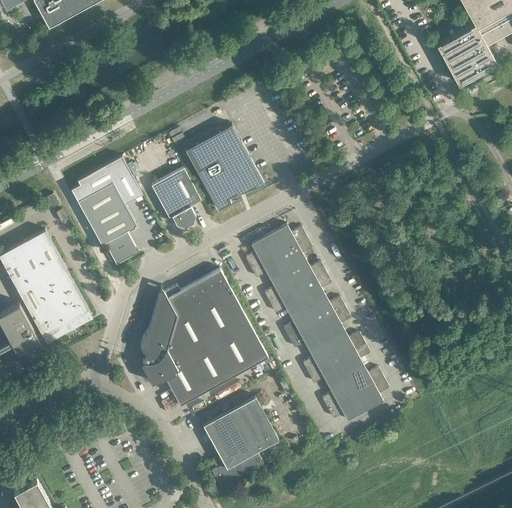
[(0,0),(7,11),(26,0),(35,0),(33,1),(49,30),(104,0),(0,0)]
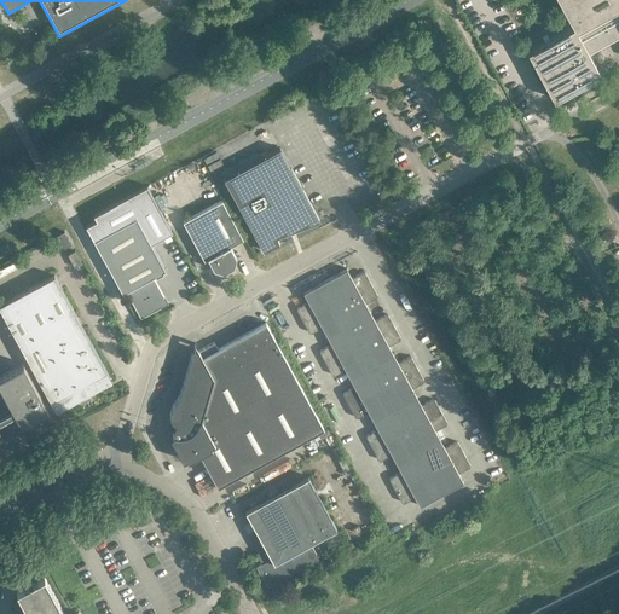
[(618,0),(559,0),(573,24),(577,30),(531,56),(557,104),(605,79),(591,54),(618,39),(618,0)]
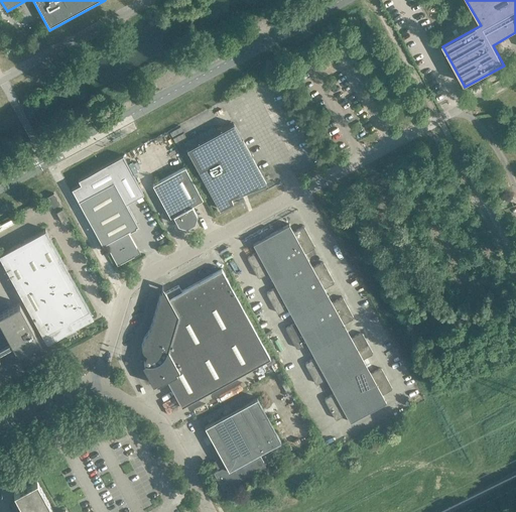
[(266,187),(234,127),(186,153),(220,213),(233,206),(231,202),(266,187)]
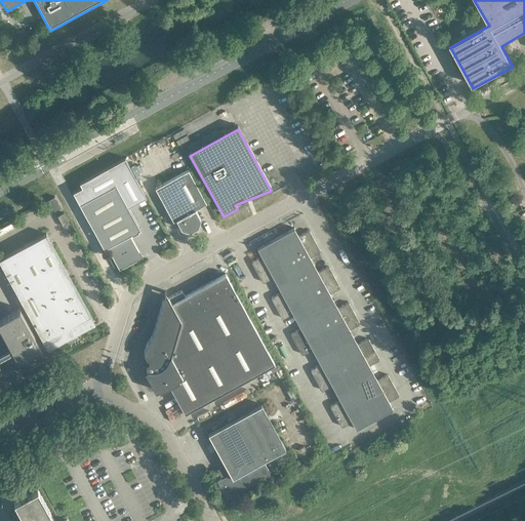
[(189,174),(155,192),(173,226),(176,224),(182,233),(190,236),(198,231),(200,223),(196,213),(206,207),(189,174)]
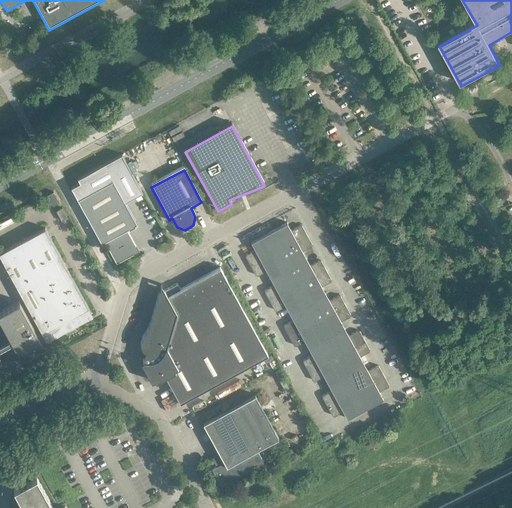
[(113,184),(78,203),(101,247),(104,245),(116,267),(136,256),(137,253),(126,233),(134,229),(136,227),(113,184)]
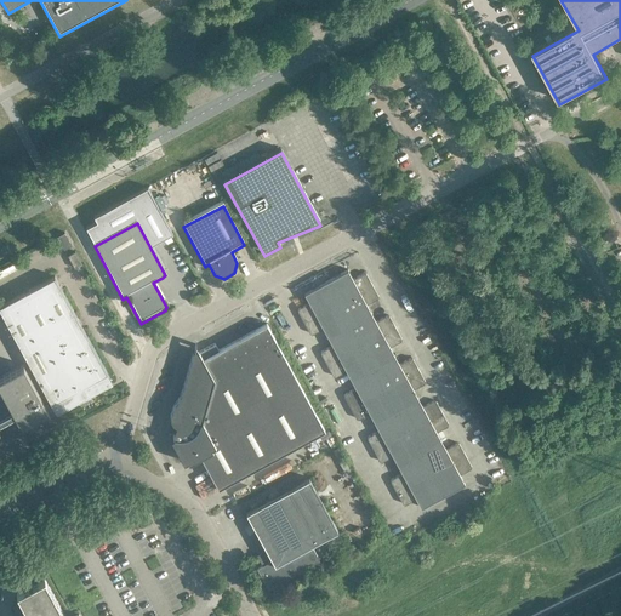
[(72,250),(64,238),(57,241),(64,254),(72,250)]
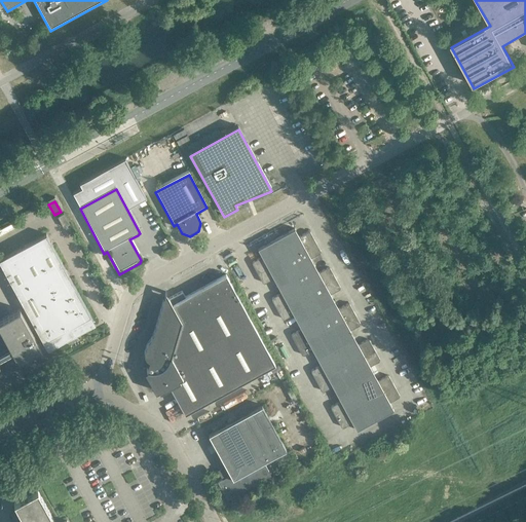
[(63,231),(69,228),(63,217),(57,220),(63,231)]
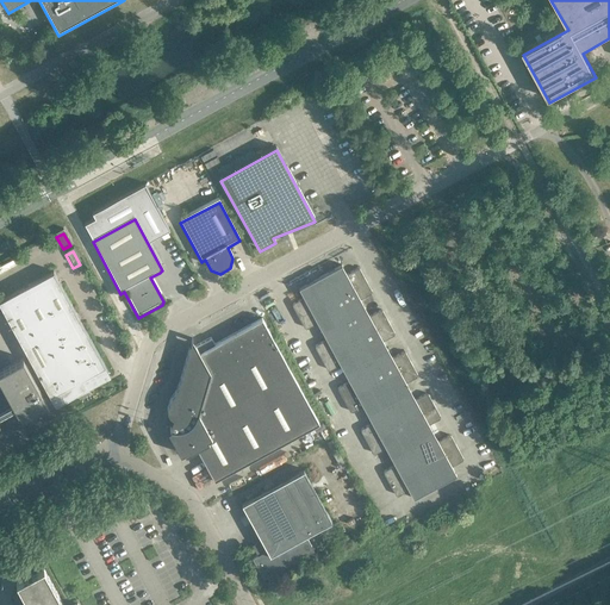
[(342,269),(321,281),(299,293),(304,301),(293,307),(293,310),(305,332),(307,332),(317,326),(327,343),(316,349),(316,351),(328,374),(330,374),(341,369),(349,386),(340,391),(338,393),(350,416),(353,416),(363,411),(368,419),(372,428),(362,432),(361,436),(373,457),(375,457),(386,453),(396,469),(385,474),(384,478),(396,499),(398,500),(409,494),(414,503),(456,480),(452,471),(462,465),(462,462),(450,441),(448,440),(439,446),(429,429),(440,423),(440,420),(428,399),(425,398),(415,404),(406,387),(416,381),(417,379),(405,357),(403,356),(392,362),(384,345),(393,340),(394,337),(383,316),(380,315),(369,320),(360,304),(371,298),(372,295),(360,274),(358,273),(347,279),(342,269)]
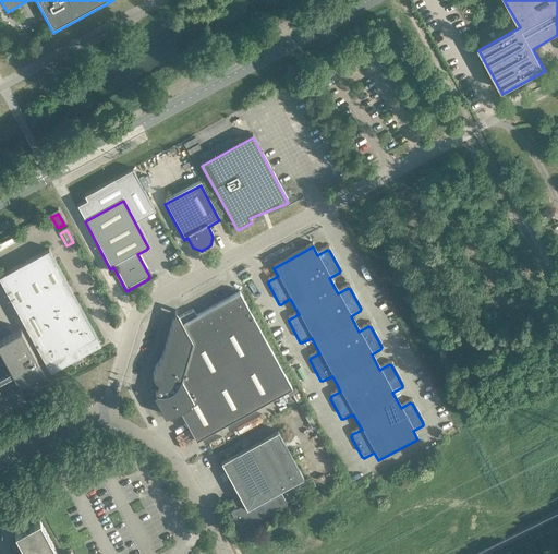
[(49,253),(0,278),(0,282),(50,375),(100,348),(49,253)]
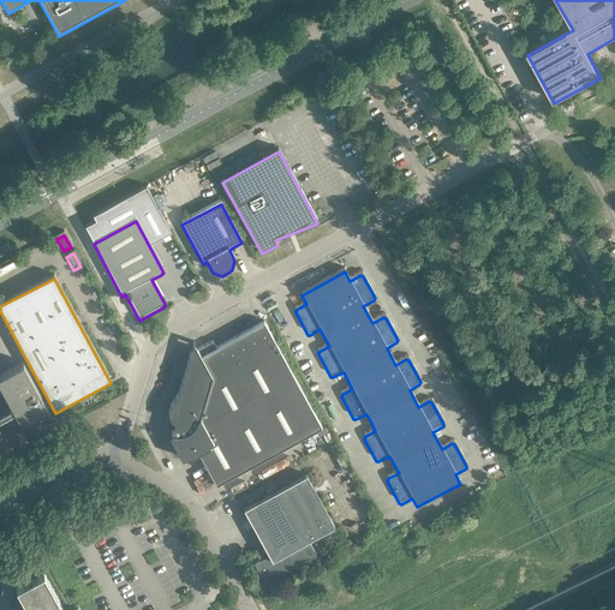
[(322,431),(264,326),(216,352),(213,345),(190,357),(180,390),(179,393),(178,396),(177,399),(175,401),(174,404),(173,405),(172,407),(171,408),(169,412),(169,414),(168,416),(168,417),(168,418),(168,419),(169,420),(169,422),(171,423),(172,424),(173,425),(174,426),(171,437),(169,438),(183,462),(186,460),(187,462),(198,456),(216,489),(322,431)]
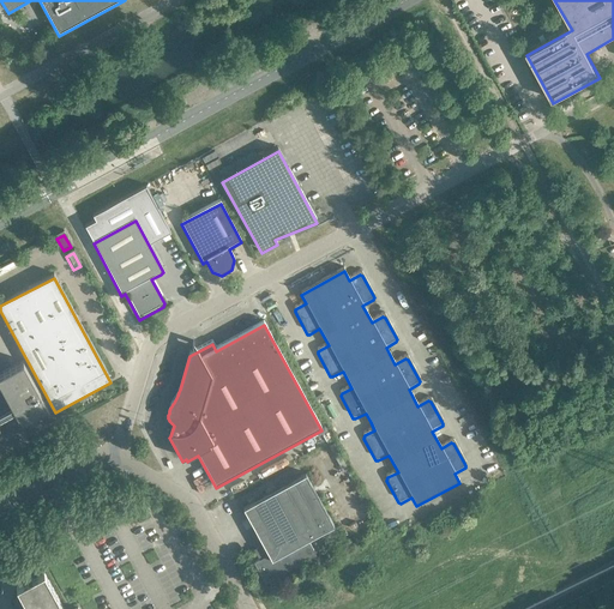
[(23,366),(0,378),(0,387),(20,426),(48,411),(23,366)]
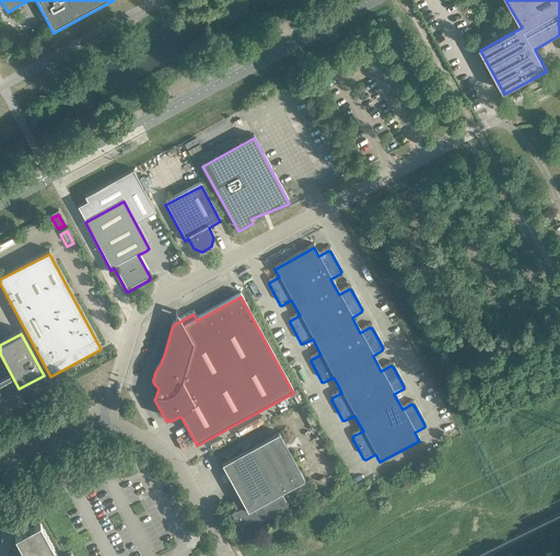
[(220,463),(245,509),(231,517),(242,536),(290,509),(282,495),(305,482),(278,431),(220,463)]
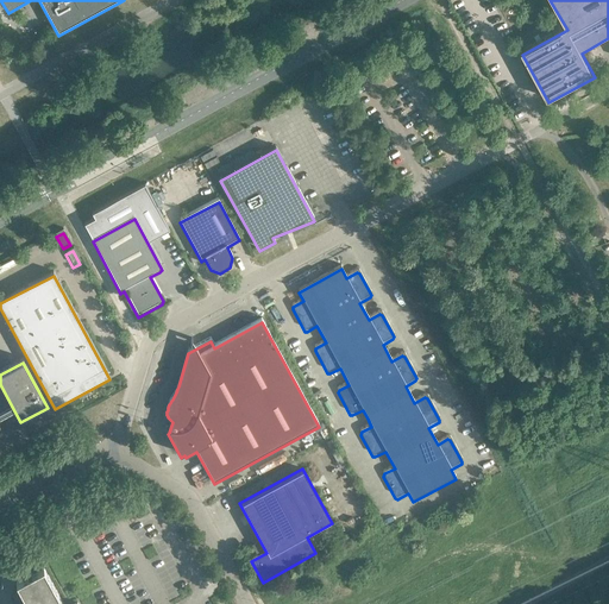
[(61,603),(43,572),(32,578),(29,573),(24,576),(27,582),(16,587),(25,603),(61,603)]
